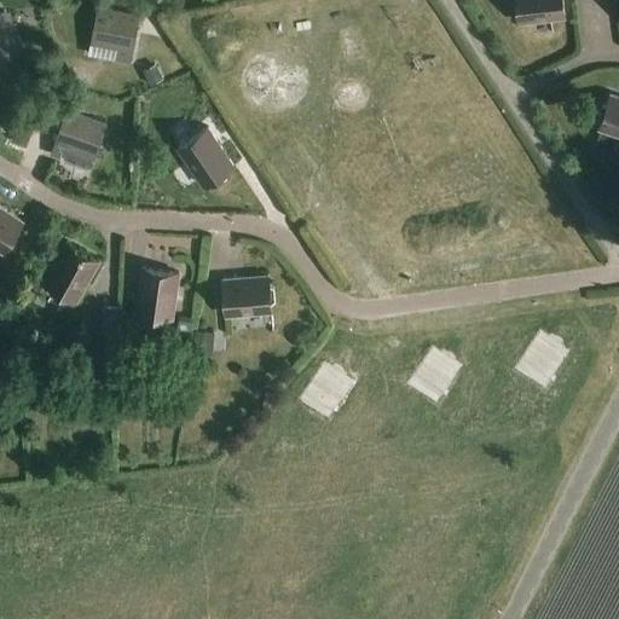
[(565,18),(562,0),(516,0),(520,23),(565,18)]
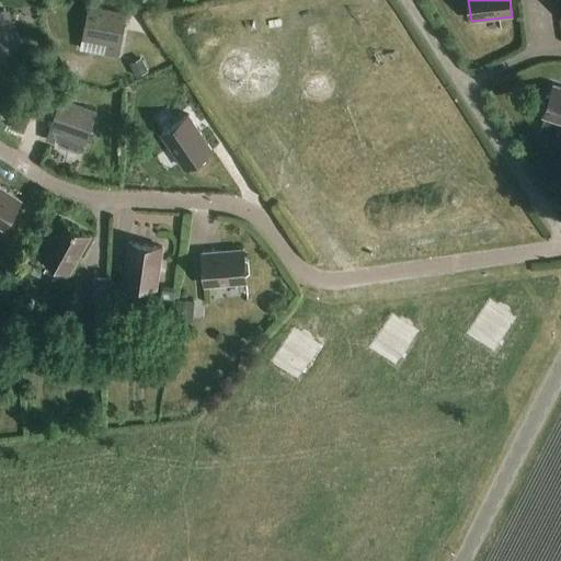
[(104,53),(110,54),(118,56),(126,14),(89,8),(83,39),(105,44),(104,53)]
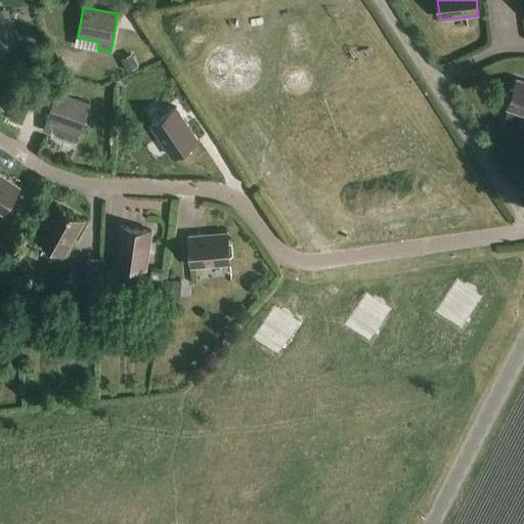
[(0,52),(23,40),(4,9),(0,11),(0,52)]
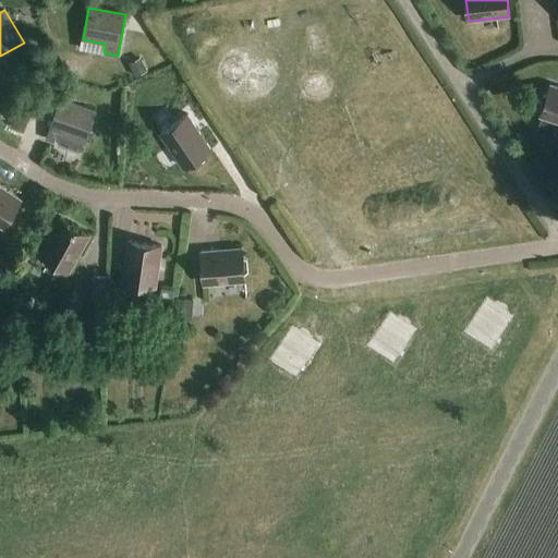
[(473,31),(474,37),(507,33),(506,25),(473,31)]
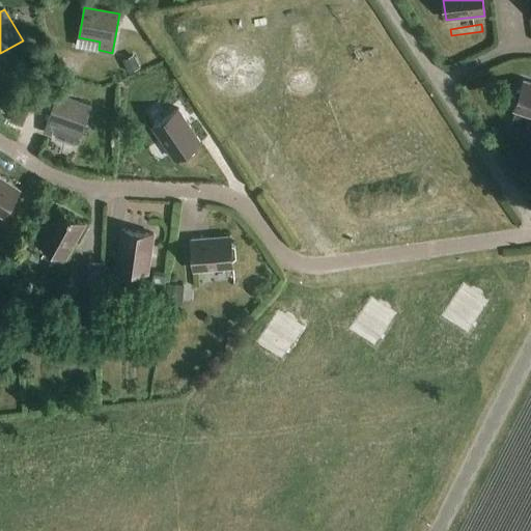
[(134,56),(123,61),(130,73),(140,67),(134,56)]
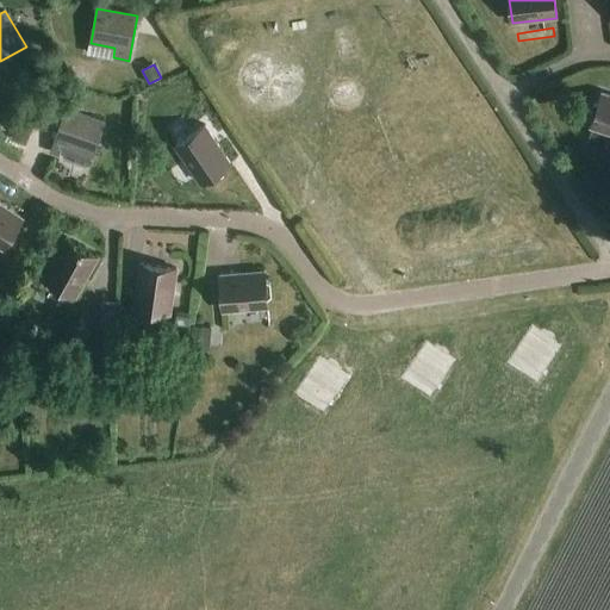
[(609,132),(609,95),(602,93),(599,101),(595,103),(590,114),(593,118),(591,128),(609,132)]
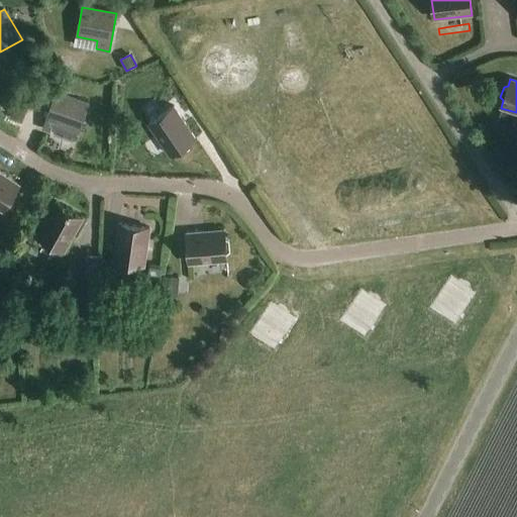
[(53,131),(52,134),(77,142),(90,104),(56,92),(43,128),(53,131)]
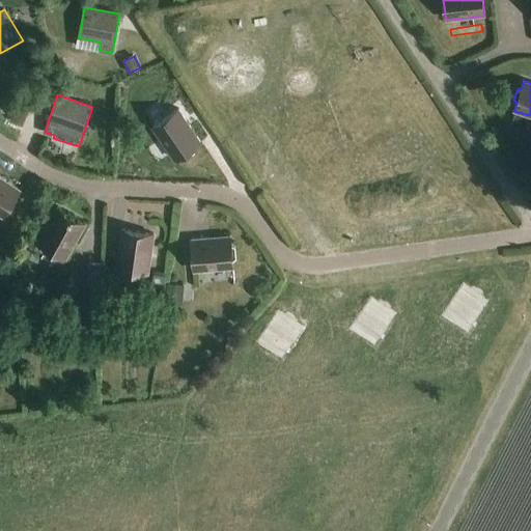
[(18,106),(14,119),(25,123),(30,110),(18,106)]
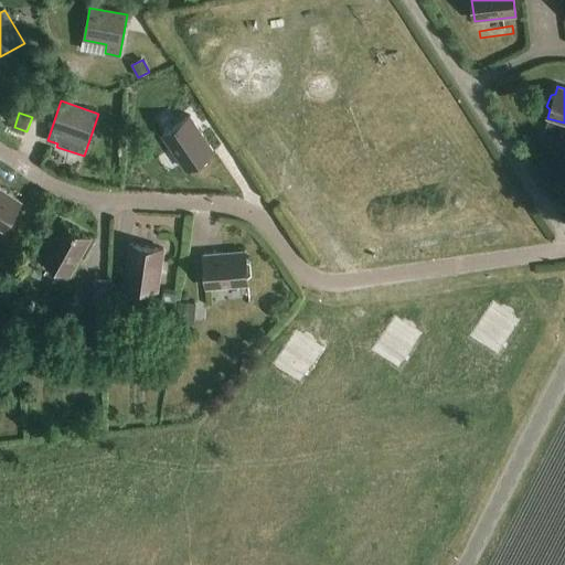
[(162,135),(185,169),(193,164),(196,167),(206,160),(206,156),(213,151),(190,116),(162,135)]
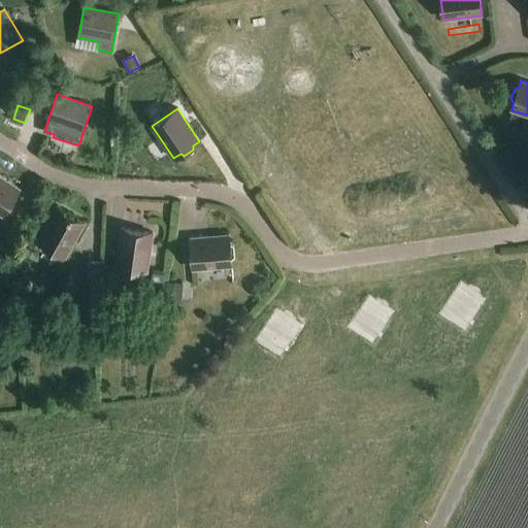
[(0,213),(3,216),(20,190),(0,176),(0,213)]
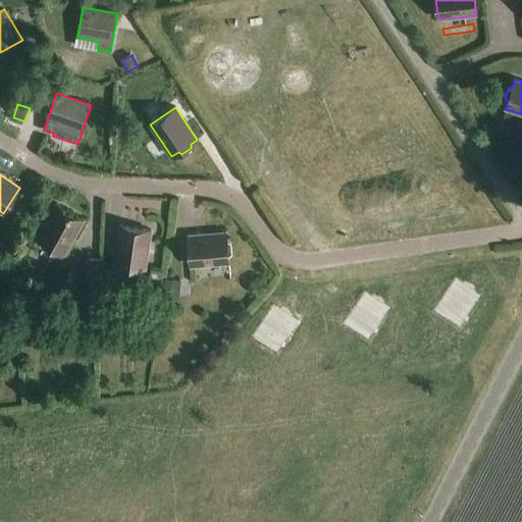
[(64,254),(84,220),(57,205),(38,239),(64,254)]
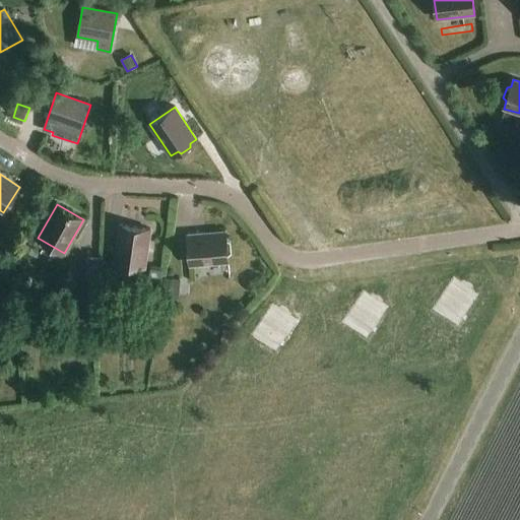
[(134,276),(135,266),(145,267),(150,230),(121,224),(115,263),(119,264),(118,274),(134,276)]
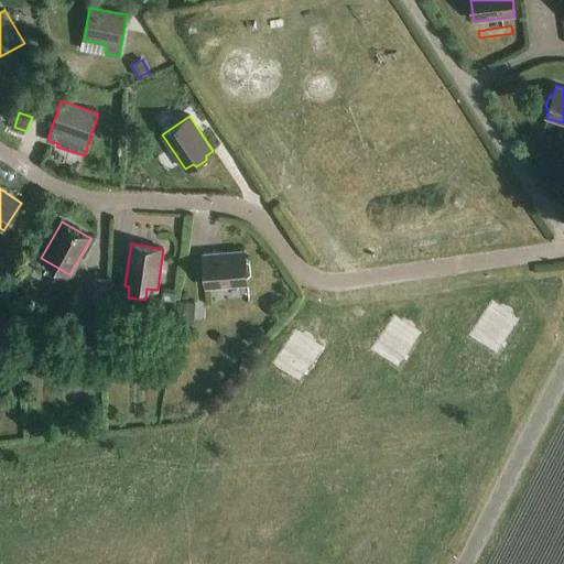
[(250,261),(246,260),(245,251),(204,255),(206,288),(248,284),(247,277),(251,273),(250,261)]
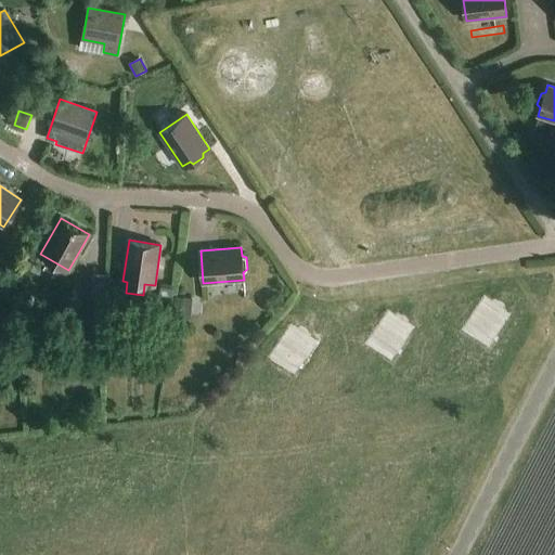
[(106,300),(107,274),(93,274),(92,300),(106,300)]
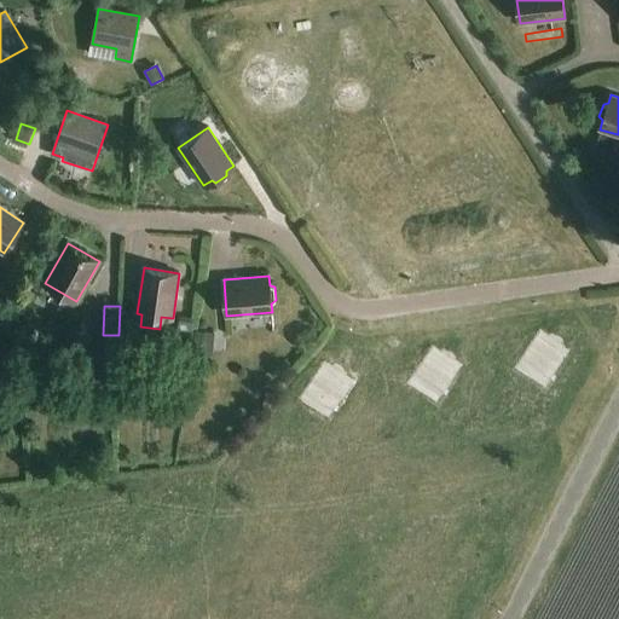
[(179,320),(178,335),(192,336),(194,322),(179,320)]
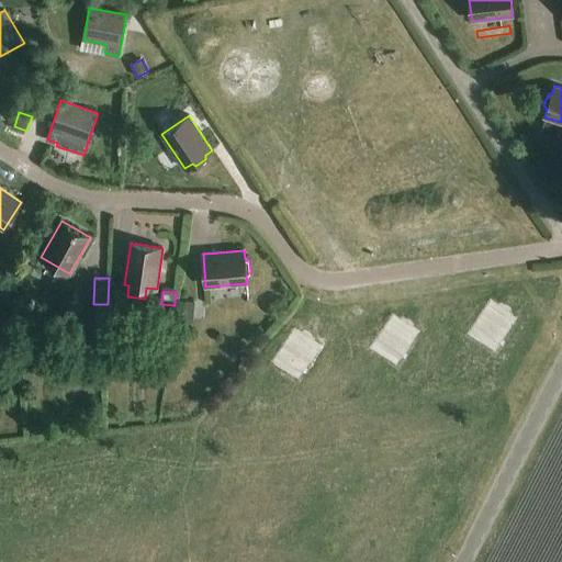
[(184,291),(177,291),(176,312),(186,312),(184,291)]
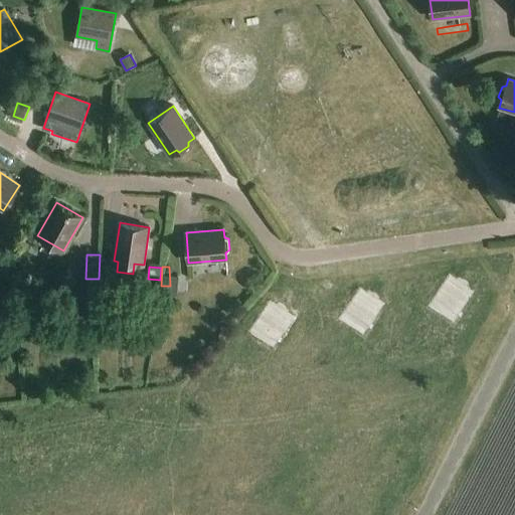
[(427,307),(453,324),(474,292),(468,288),(468,284),(460,278),(456,280),(450,276),(427,307)]
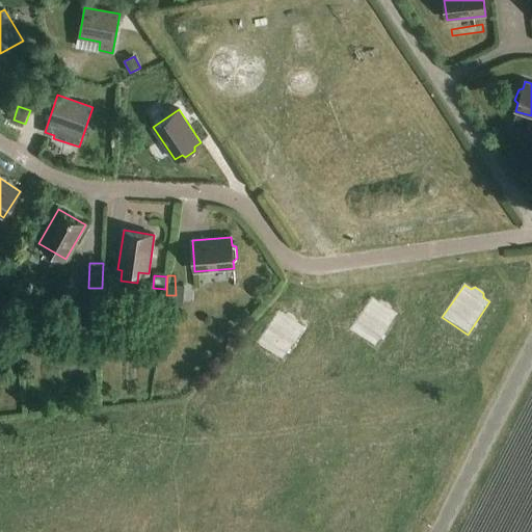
[(350,330),(375,348),(398,315),(391,311),(392,307),(382,300),(378,302),(372,298),(350,330)]
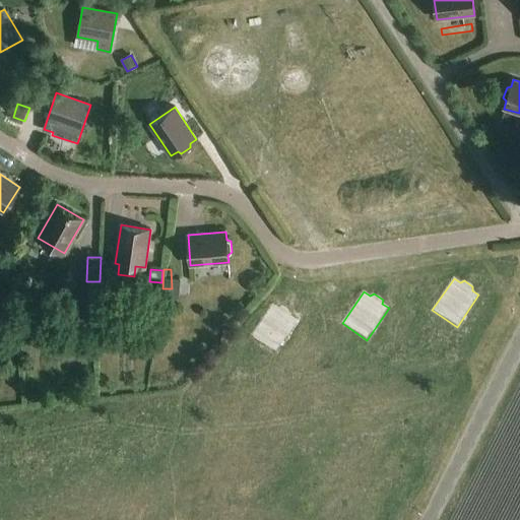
[(86,298),(85,311),(95,312),(96,298),(86,298)]
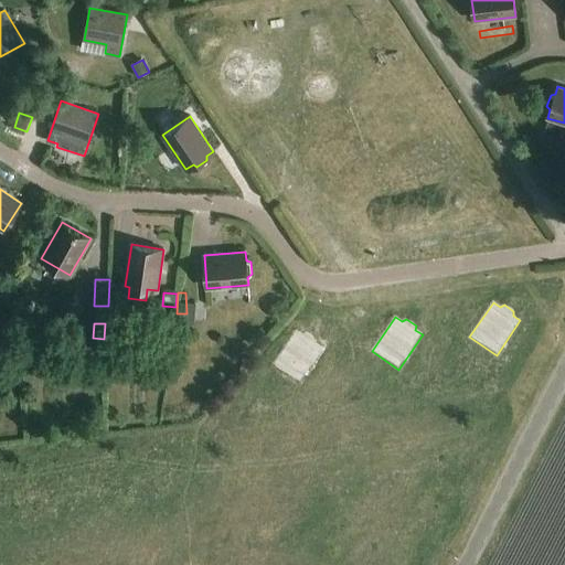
[(317,340),(307,333),(302,336),(296,330),(273,365),(300,383),(323,349),(316,344),(317,340)]
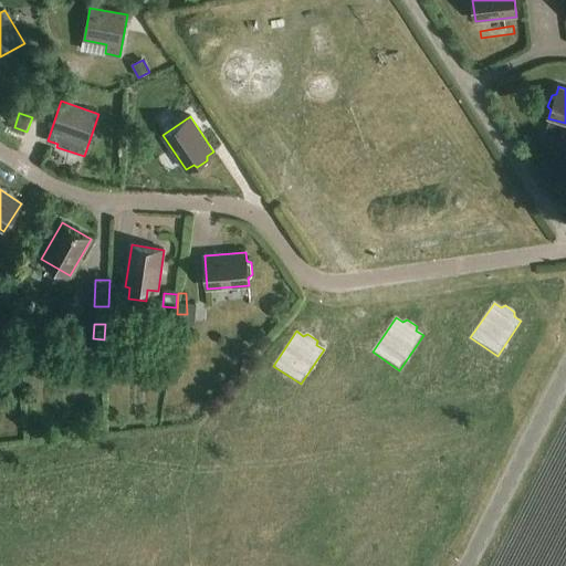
All buildings are outlined.
